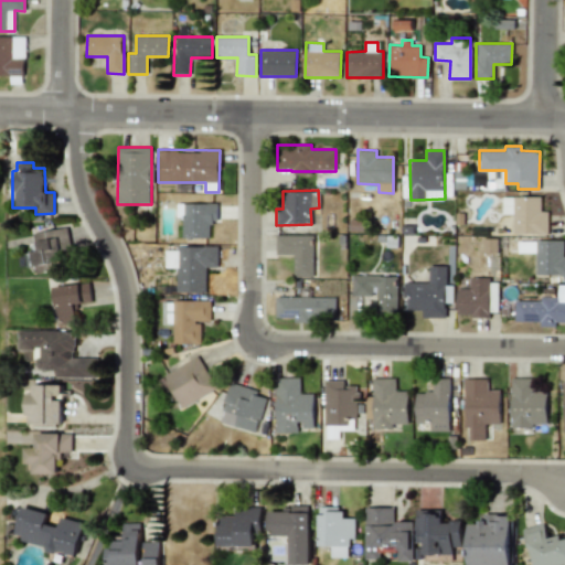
[(513,234),(547,235),(547,211),(541,211),(541,196),(502,195),(502,214),(513,214),(513,234)]
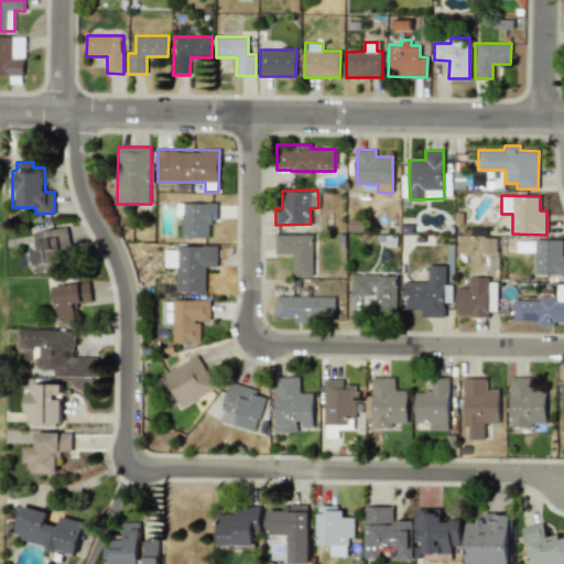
[(217,203),(176,203),(177,216),(182,216),(182,237),(209,237),(208,221),(217,221),(217,203)]
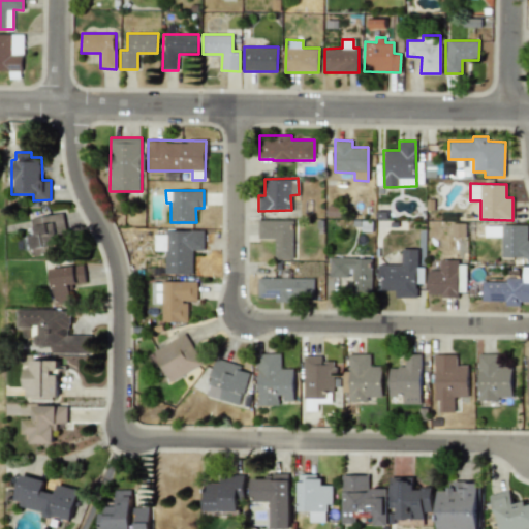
[(31,217),(33,235),(30,235),(33,255),(51,253),(50,245),(58,244),(57,234),(65,232),(63,213),(31,217)]
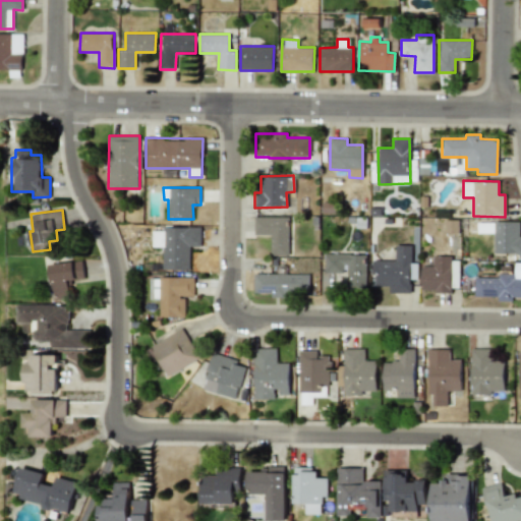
[(289,217),(254,216),(254,234),(271,235),(270,254),(288,255),(289,217)]
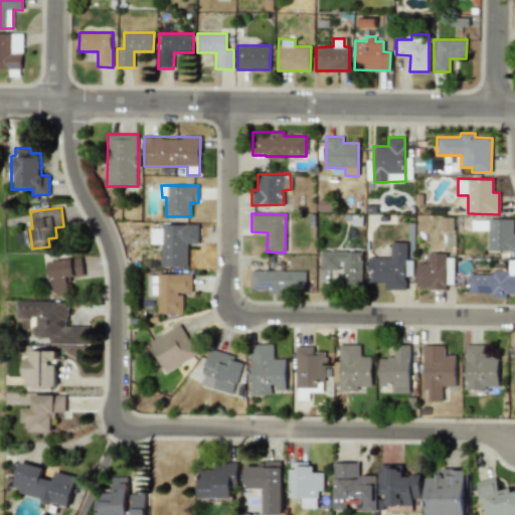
[(514,249),(514,233),(513,233),(513,219),(488,218),(488,249),(514,249)]
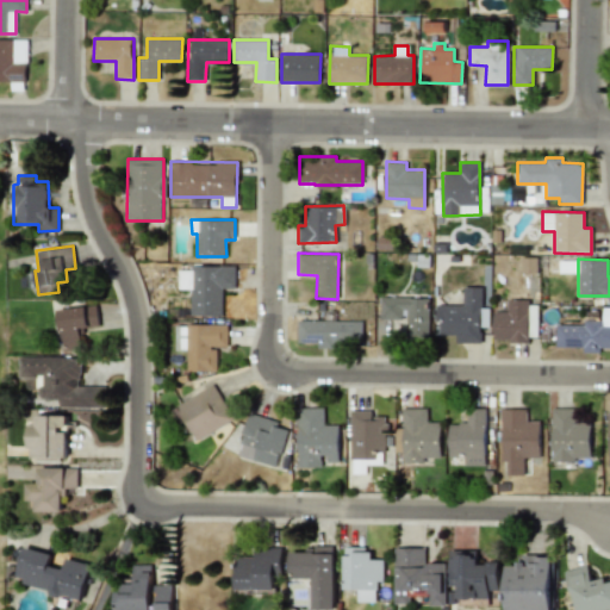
[(235,265),(192,266),(193,269),(178,269),(179,288),(190,288),(191,316),(223,315),(222,287),(236,287),(235,265)]
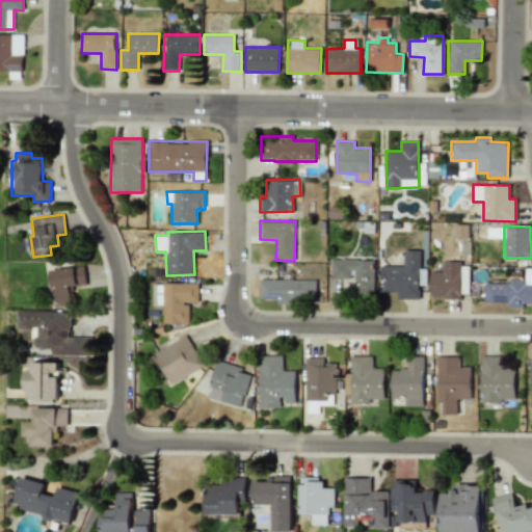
[(420,250),(403,249),(403,266),(382,265),(382,292),(397,292),(397,298),(420,299),(420,285),(426,285),(426,268),(420,268),(420,250)]
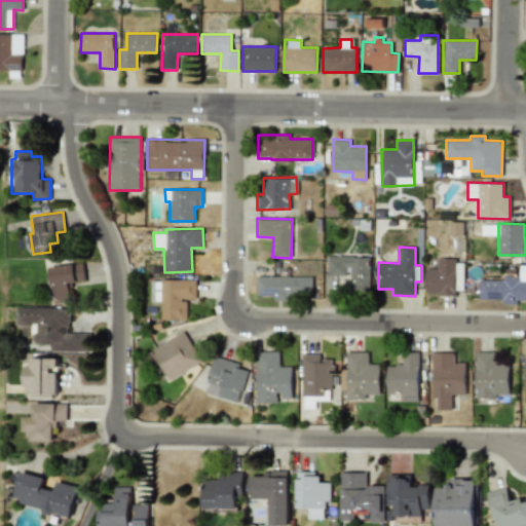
[(328,274),(349,274),(349,289),(369,290),(370,257),(328,256),(328,274)]
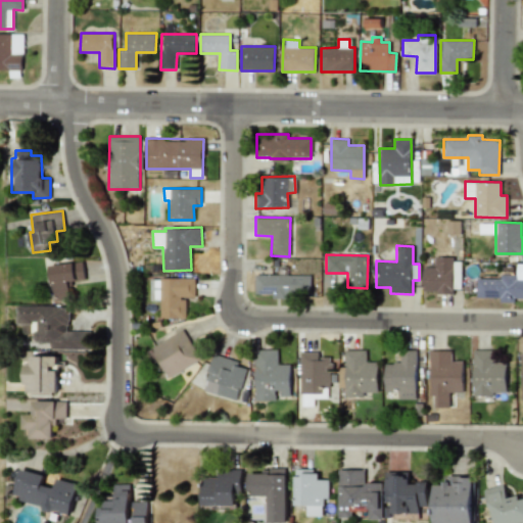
[(423,267),(423,292),(454,292),(454,279),(460,279),(460,266),(454,267),(454,256),(434,256),(434,267),(423,267)]
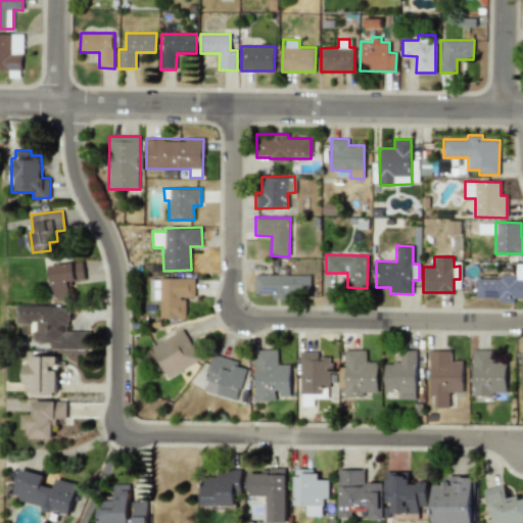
[(68,280),(84,279),(83,262),(50,264),(53,299),(69,298),(68,280)]
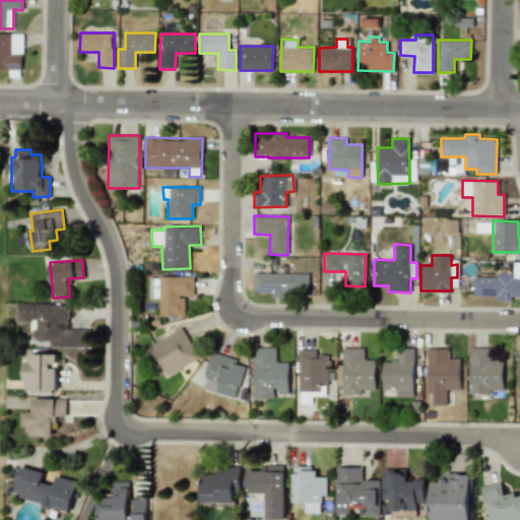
[(473,296),(497,296),(497,300),(512,300),(512,297),(519,297),(519,261),(512,261),(512,265),(499,265),(499,277),(473,276),(473,296)]
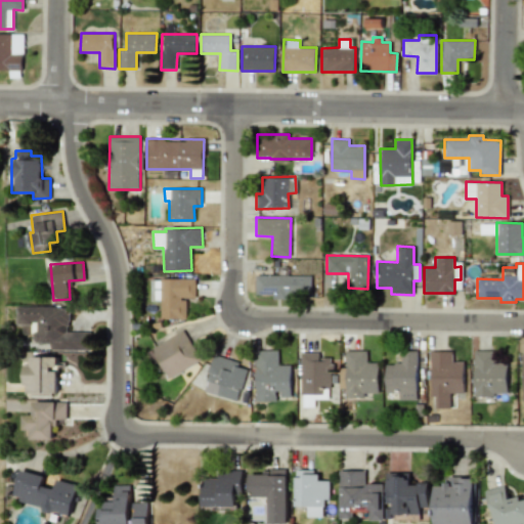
[(255,275),(256,296),(287,296),(287,295),(311,294),(310,274),(255,275)]
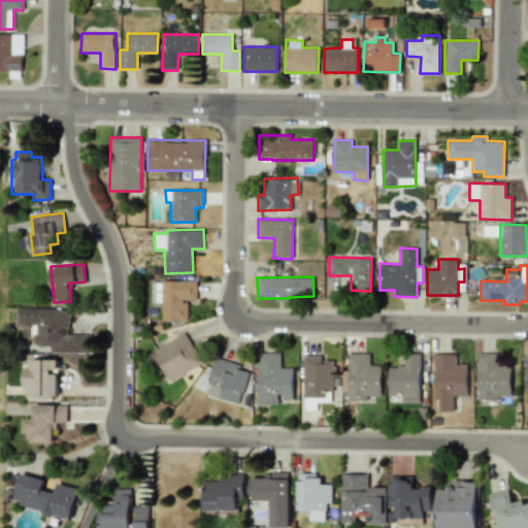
[(196,279),(161,281),(162,321),(187,321),(187,300),(197,300),(196,279)]
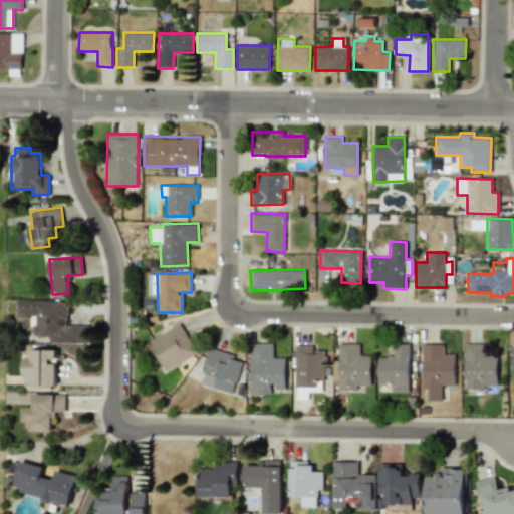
[(197,353),(179,323),(147,341),(164,371),(197,353)]
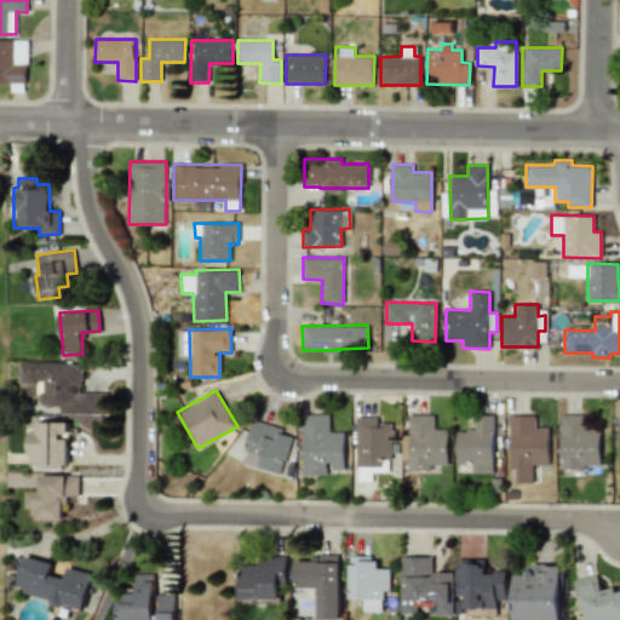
[(303,475),(328,474),(328,470),(344,470),(344,431),(328,431),(328,414),(302,414),(303,475)]
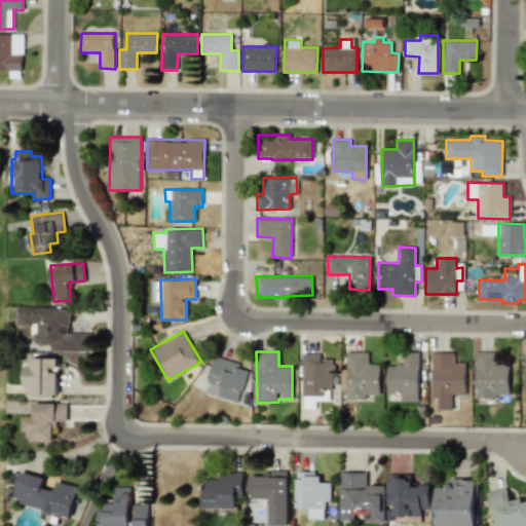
[(379,395),(380,364),(369,364),(369,351),(347,351),(347,398),(366,399),(366,395),(379,395)]
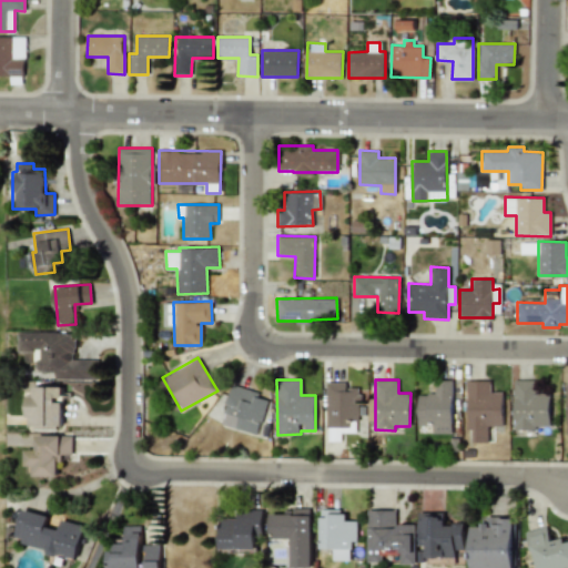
[(433,426),(433,433),(452,433),(453,379),(435,379),(435,394),(417,394),(417,426),(433,426)]
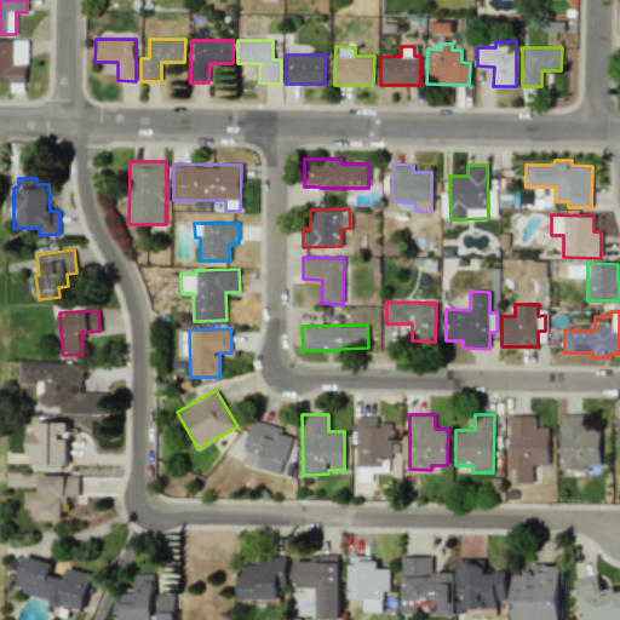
[(549,464),(549,428),(535,428),(535,414),(510,415),(510,469),(516,469),(516,483),(533,482),(533,465),(549,464)]
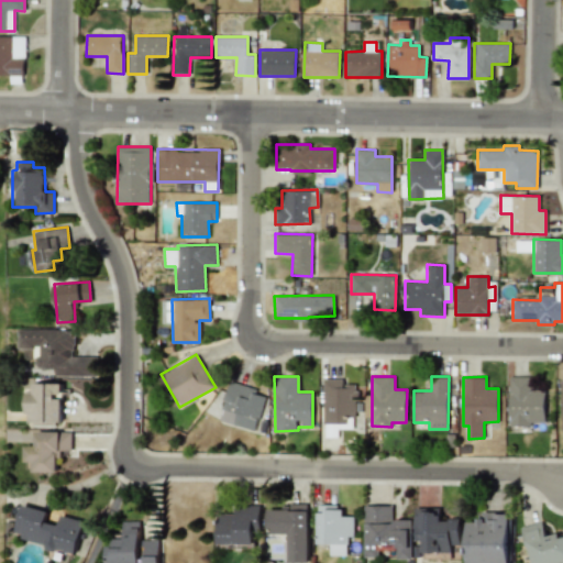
[(545,390),(532,390),(532,376),(510,376),(509,424),(544,424),(545,390)]
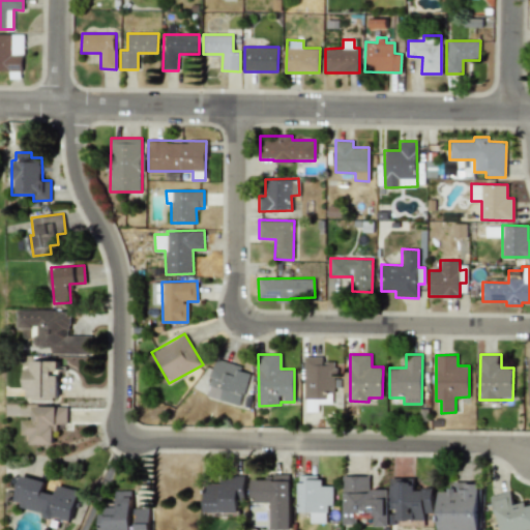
[(334,404),(334,361),(323,361),(323,356),(304,356),(304,411),(318,411),(318,404),(334,404)]
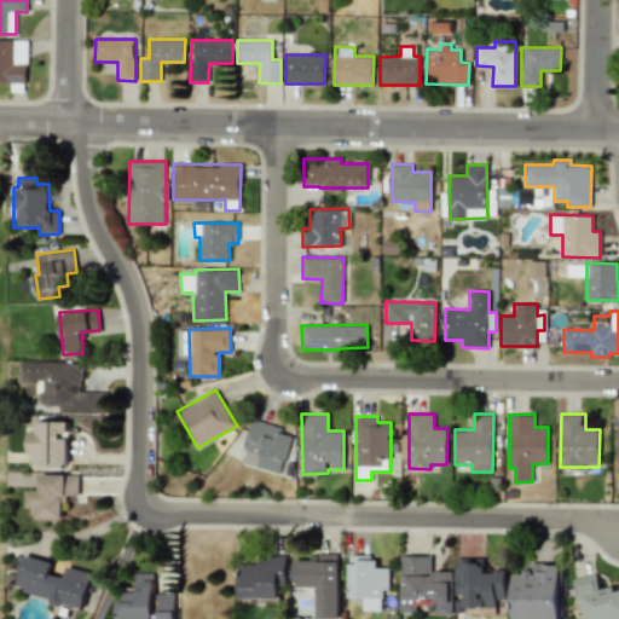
[(282,428),(253,418),(239,462),(279,474),(290,435),(281,433),(282,428)]
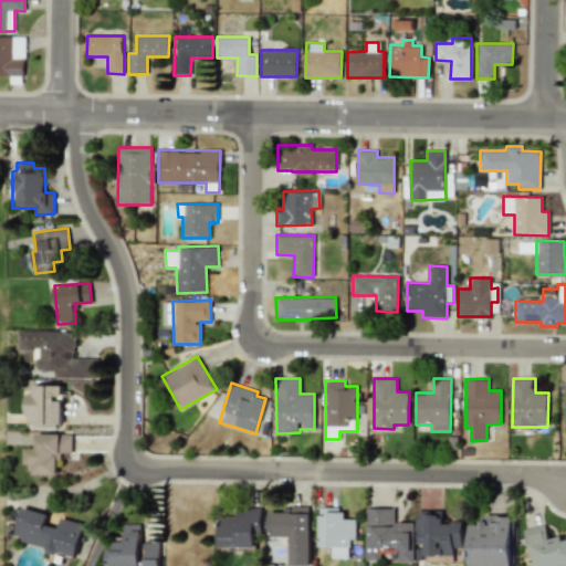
[(61,426),(62,386),(32,385),(32,395),(28,394),(27,425),(61,426)]
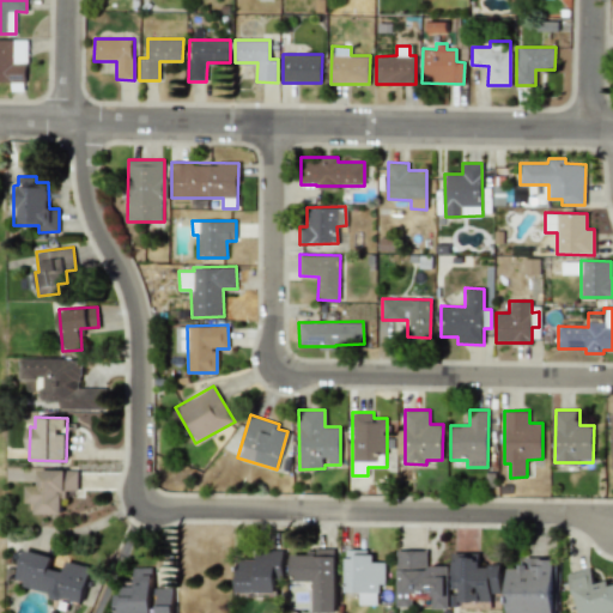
[(78,490),(78,469),(38,469),(38,485),(26,485),(26,503),(35,503),(35,513),(64,513),(64,490),(78,490)]
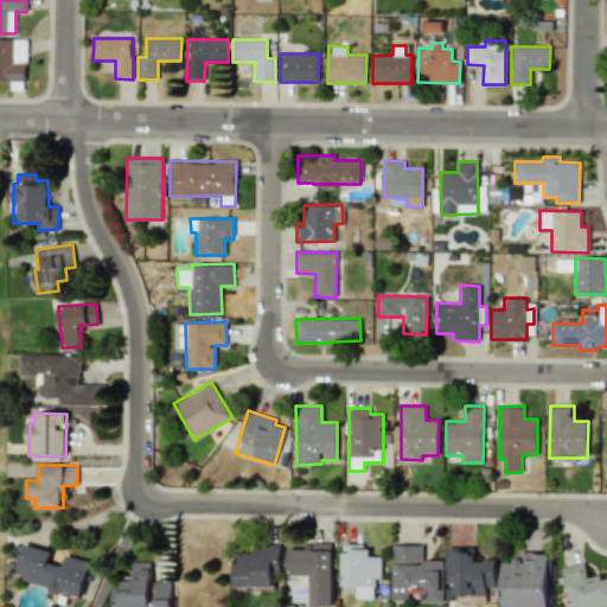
[(90,561),(65,555),(62,566),(49,562),(52,551),(23,544),(14,579),(81,595),(90,561)]
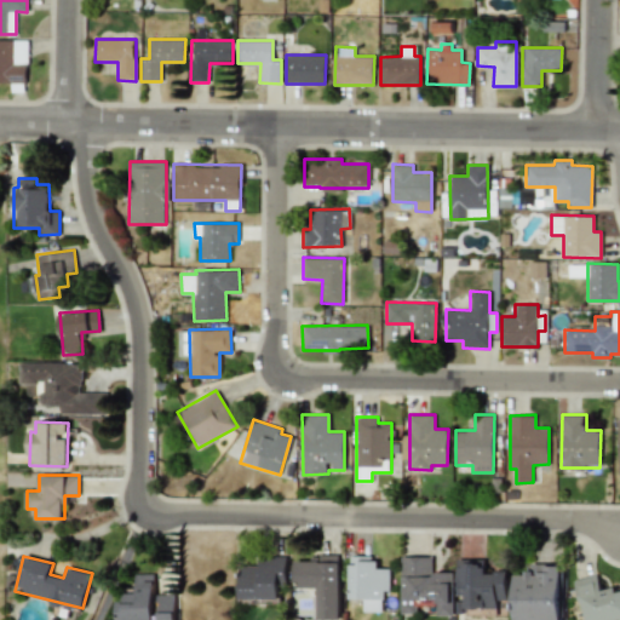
[(239,600),(279,600),(279,584),(286,583),(285,556),(258,557),(258,564),(239,564),(239,600)]
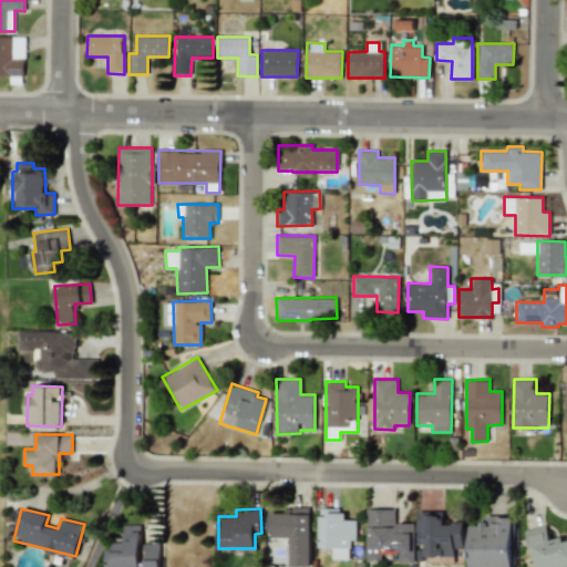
[(290,566),(311,566),(310,508),(269,509),(269,538),(289,537),(290,566)]
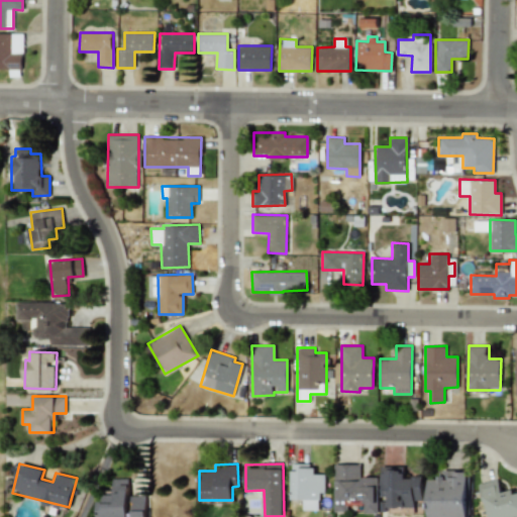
[(303,509),(319,510),(319,493),(324,493),(325,474),(314,474),(315,464),(292,463),(291,499),(303,500),(303,509)]
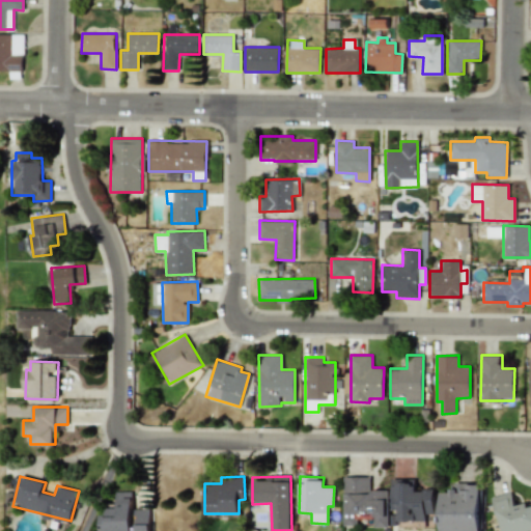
[(343,526),(357,526),(357,513),(374,513),(374,527),(387,527),(387,490),(369,490),(370,477),(343,476),(343,526)]
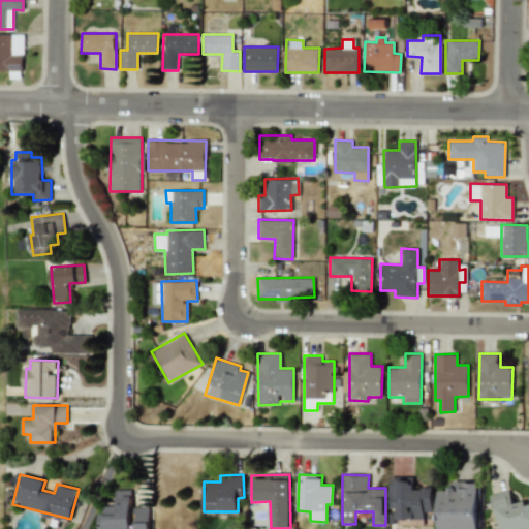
[(432,488),(413,488),(413,478),(391,478),(390,507),(397,507),(397,519),(425,519),(425,511),(432,511),(432,488)]
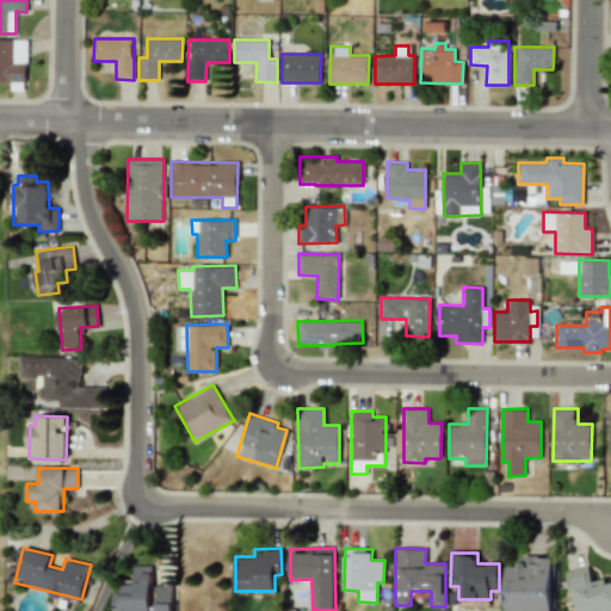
[(551,610),(551,555),(520,556),(520,566),(506,567),(506,610),(551,610)]
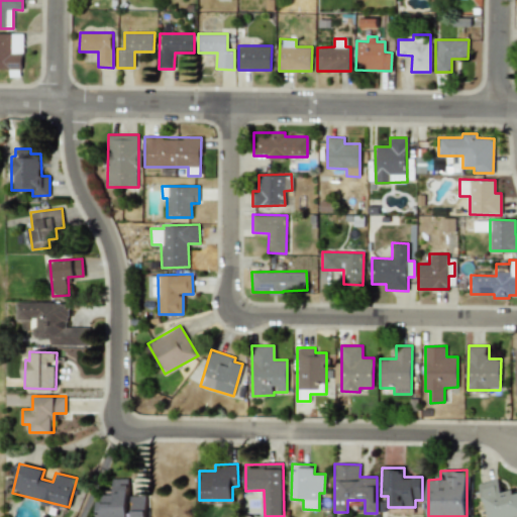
[(145,516),(145,496),(127,496),(127,478),(111,478),(112,491),(103,491),(103,502),(97,502),(97,516),(145,516)]
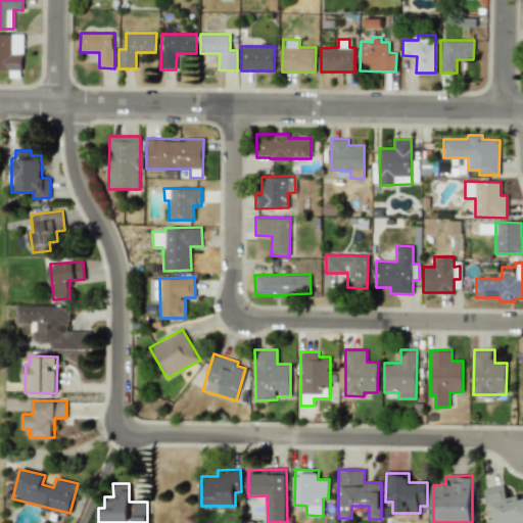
[(522,522),(522,498),(520,500),(518,495),(507,497),(503,484),(484,489),(493,522),(522,522)]
